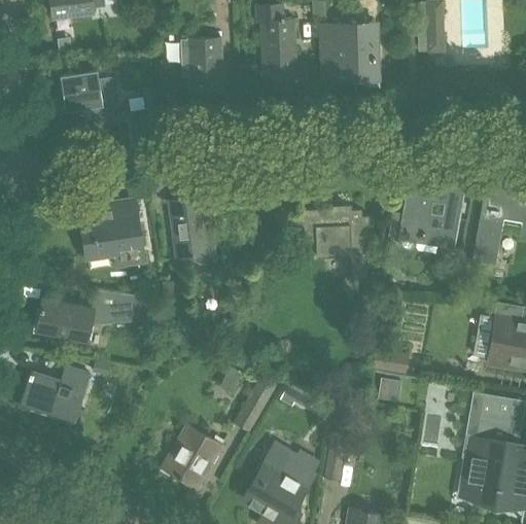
[(103,0),(48,0),(51,15),(93,10),(93,8),(105,7),(103,0)]
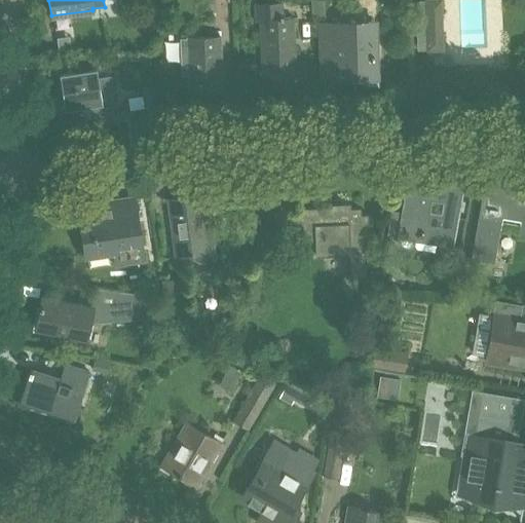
[(325,0),(311,0),(311,17),(325,16),(325,0)]
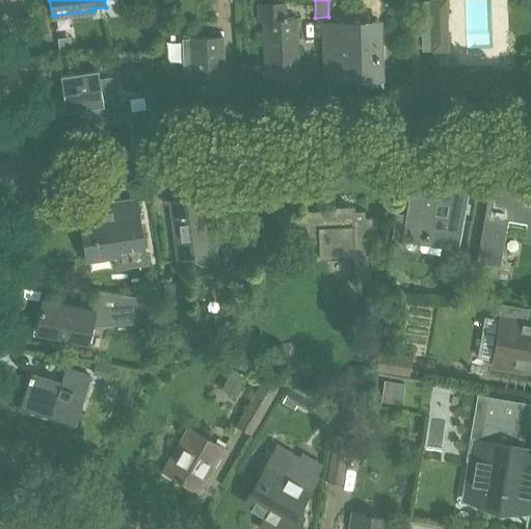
[(448,1),(429,1),(431,55),(450,54),(448,1)]
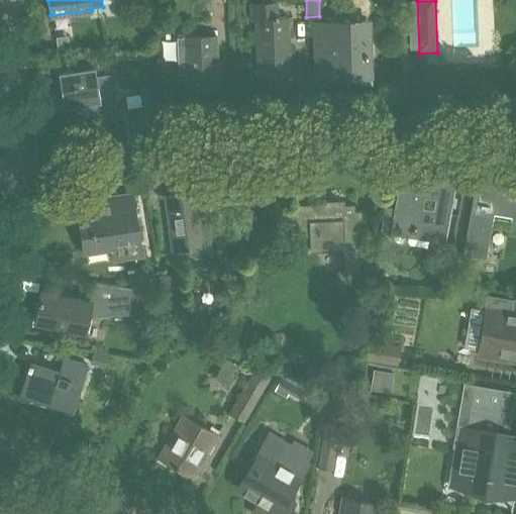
[(287,19),(277,19),(277,4),(251,5),(252,21),(256,21),(259,77),(271,76),(271,90),(290,89),(287,19)]
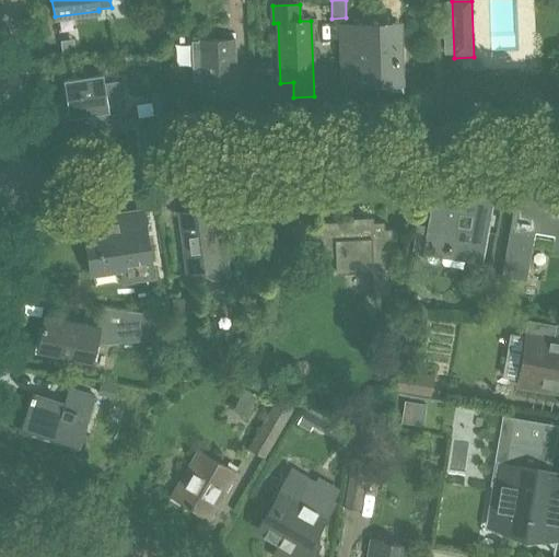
[(360,49),(361,86),(398,85),(397,22),(344,24),(345,49),(360,49)]
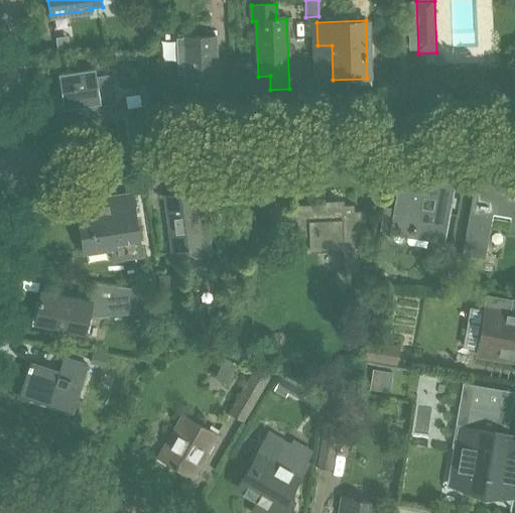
[(184,37),(184,39),(177,39),(178,76),(185,76),(185,91),(217,90),(216,36),(184,37)]
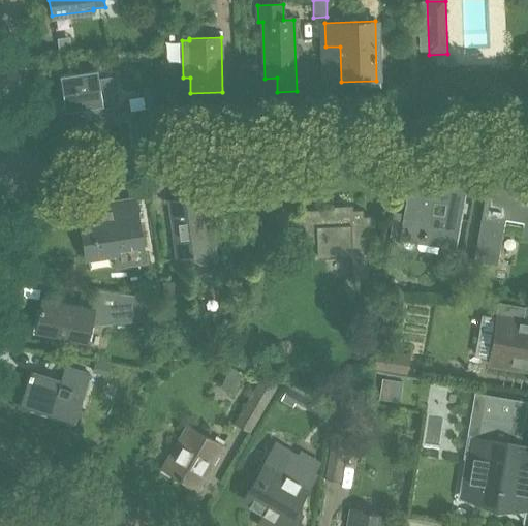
[(113,78),(97,80),(96,71),(61,78),(66,110),(88,106),(90,120),(119,116),(113,78)]
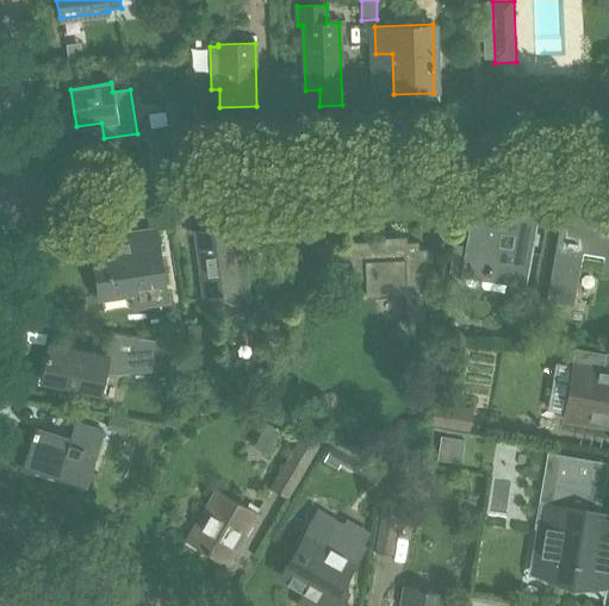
[(451,264),(465,267),(463,277),(524,288),(536,214),(520,212),(521,211),(477,202),(468,249),(454,247),(451,264)]
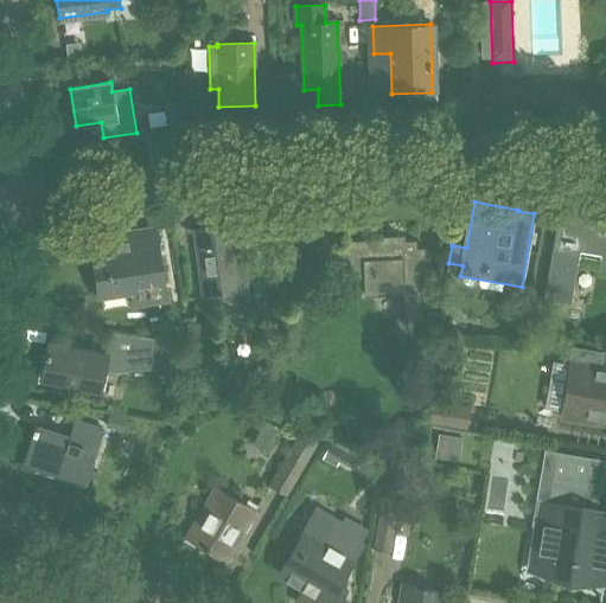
[(605,217),(560,210),(543,300),(571,305),(580,252),(601,256),(599,271),(605,271),(605,217)]
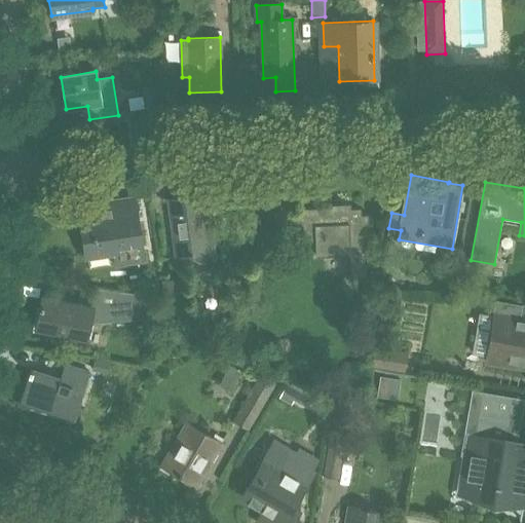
[(208,254),(199,196),(169,200),(176,258),(208,254)]
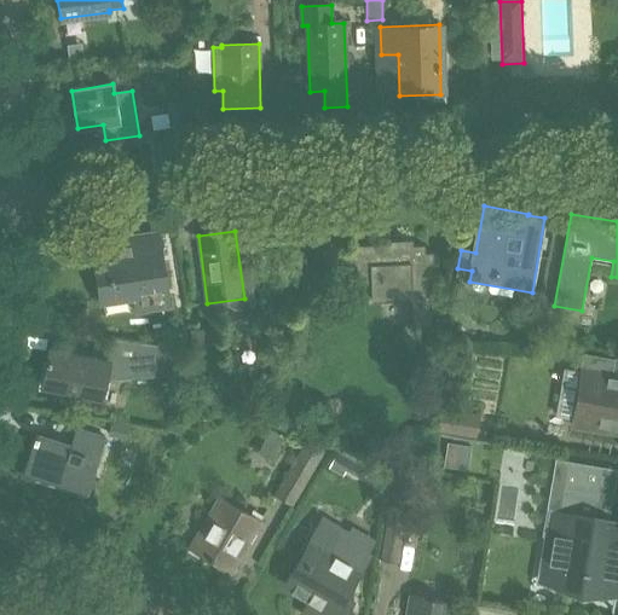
[(138,313),(168,308),(157,235),(130,239),(132,253),(94,259),(102,303),(136,299),(138,313)]
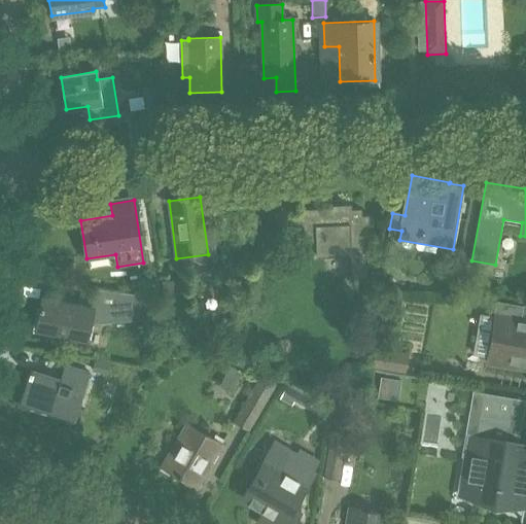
[(351,255),(352,277),(344,277),(346,304),(354,304),(352,278),(366,277),(364,240),(371,240),(369,216),(362,216),(361,210),(352,210),(351,206),(332,207),(332,209),(314,210),(315,224),(274,226),(275,230),(304,228),(305,243),(315,243),(316,257),(351,255)]
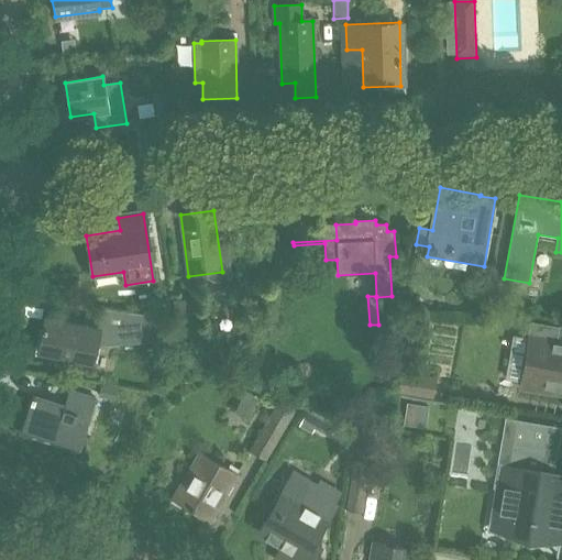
[(447,267),(445,284),(477,287),(478,280),(463,277),(464,268),(447,267)]
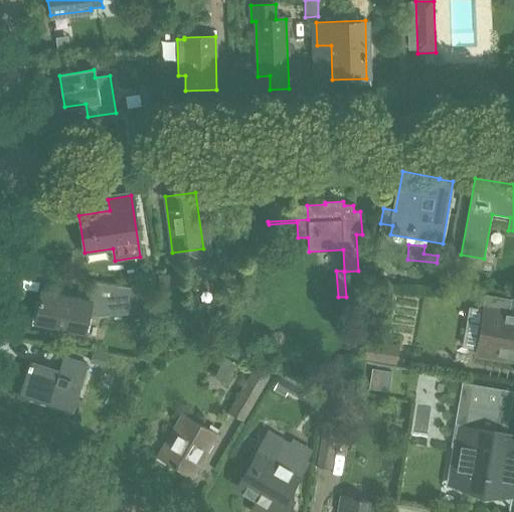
[(94,282),(90,301),(42,291),(36,322),(84,332),(88,319),(156,311),(158,293),(119,287),(94,282)]
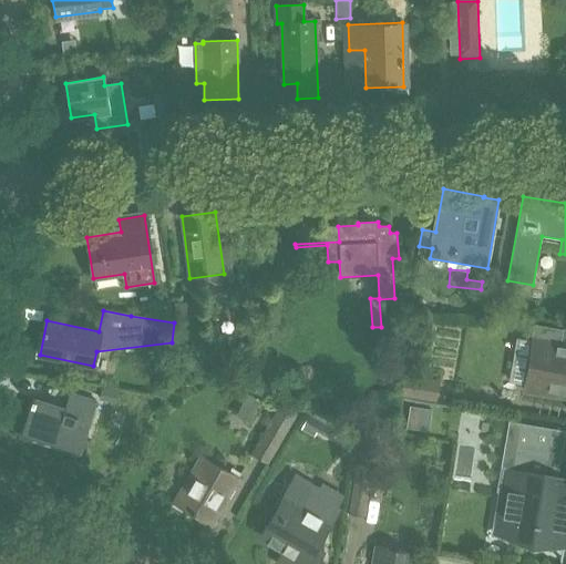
[(565,341),(556,340),(555,345),(533,340),(524,391),(565,398),(565,341)]
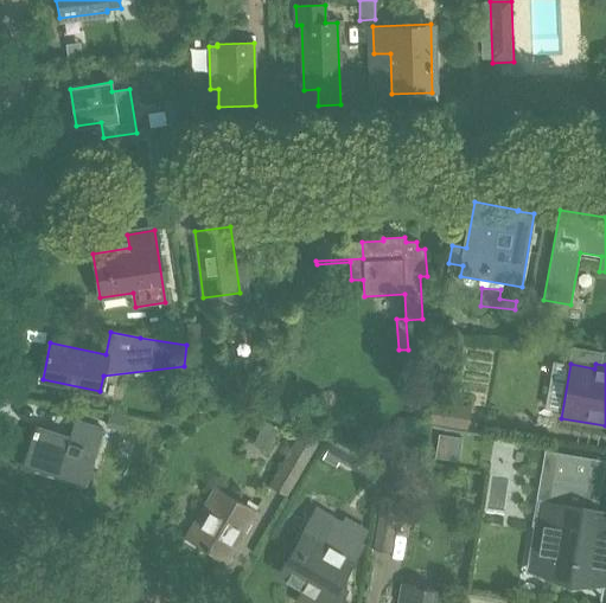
[(428,425),(469,431),(472,406),(432,401),(428,425)]
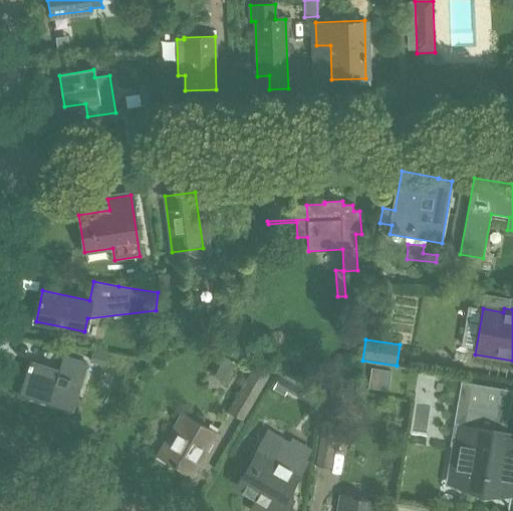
[(102,365),(105,357),(94,353),(91,361),(102,365)]
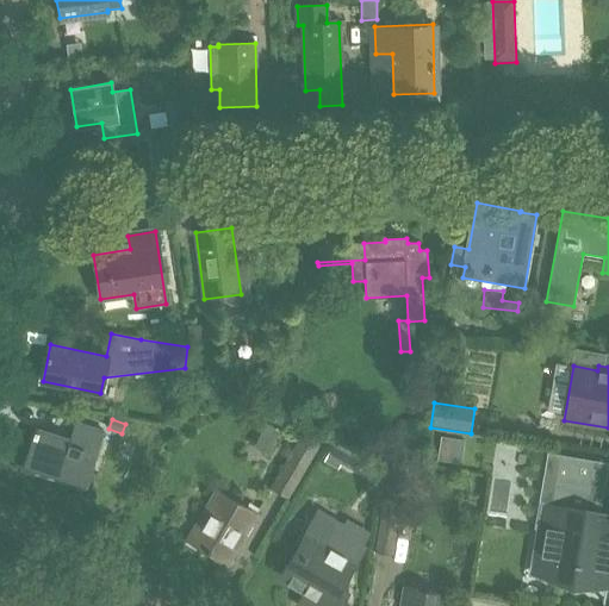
[(25,466),(37,470),(58,476),(56,482),(85,492),(104,433),(76,424),(70,442),(36,431),(25,466)]
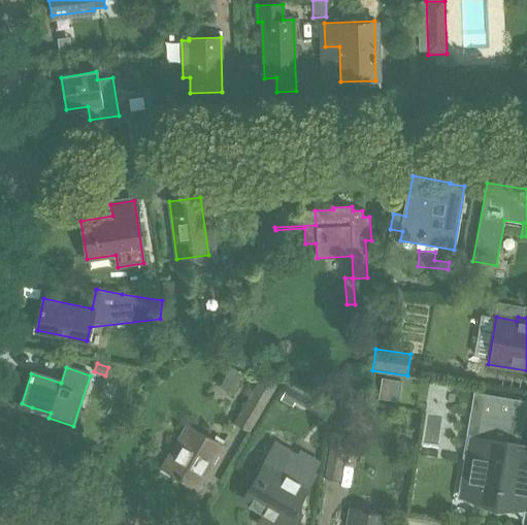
[(263,373),(233,424),(250,434),(280,383),(263,373)]
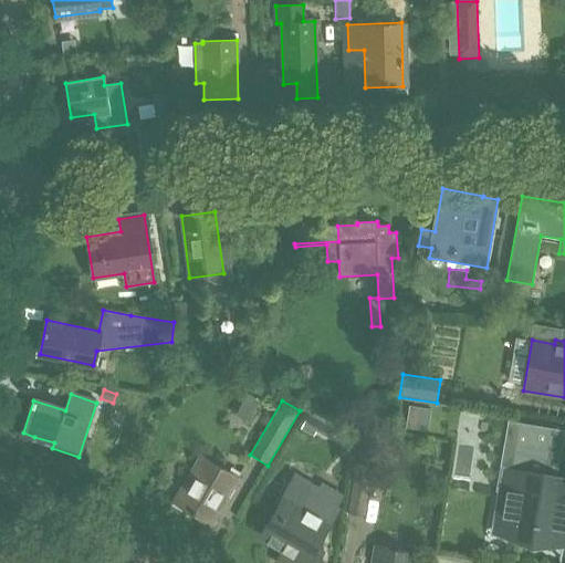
[(259,428),(271,410),(260,403),(248,420),(259,428)]
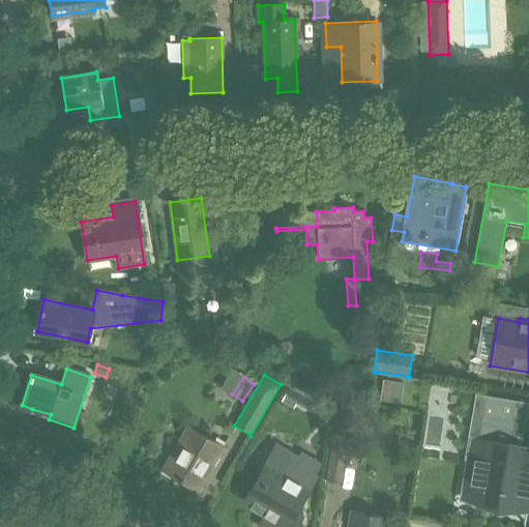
[(404,384),(383,381),(380,402),(401,405),(404,384)]
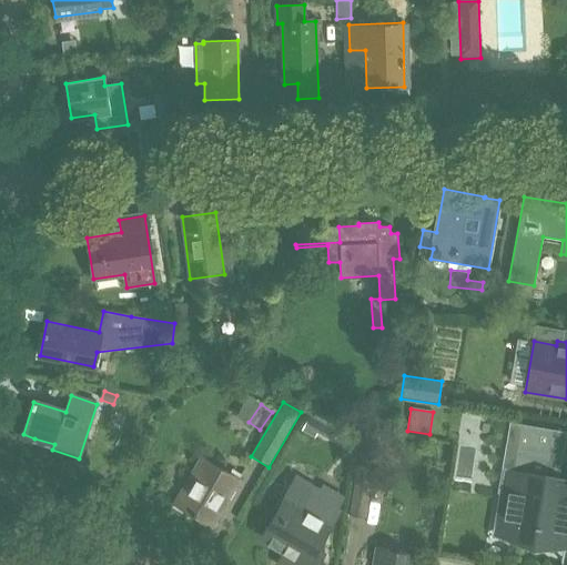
[(324,420),(323,420),(311,413),(302,430),(315,437),(317,433),(324,420)]
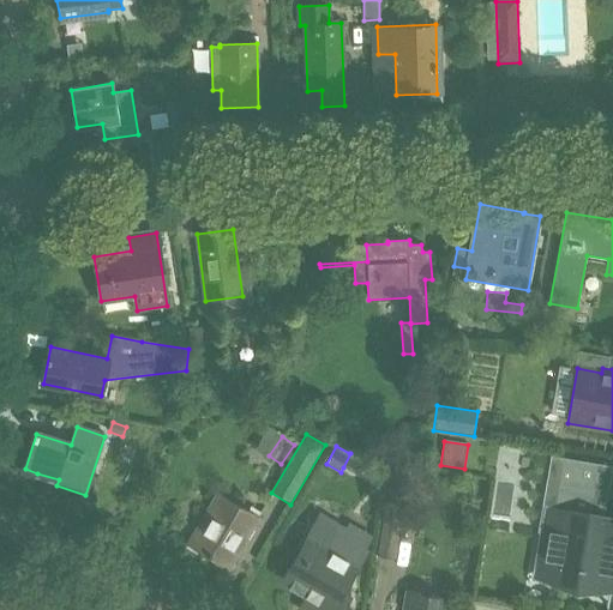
[(553,457),(544,509),(540,531),(550,533),(547,549),(562,551),(557,583),(602,590),(612,529),(612,520),(593,518),(601,465),(553,457)]
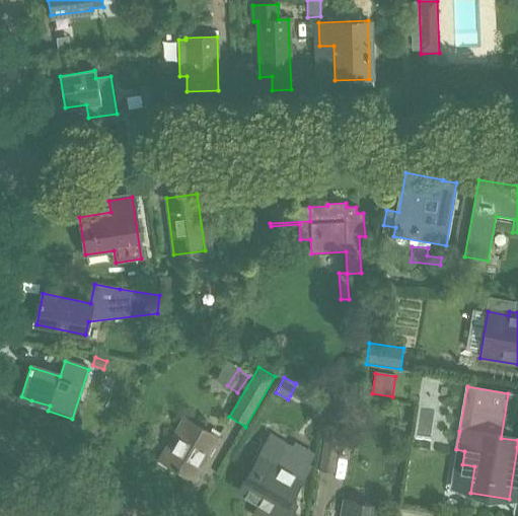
[(210,432),(185,418),(159,461),(194,482),(219,438),(221,434),(212,429),(210,432)]
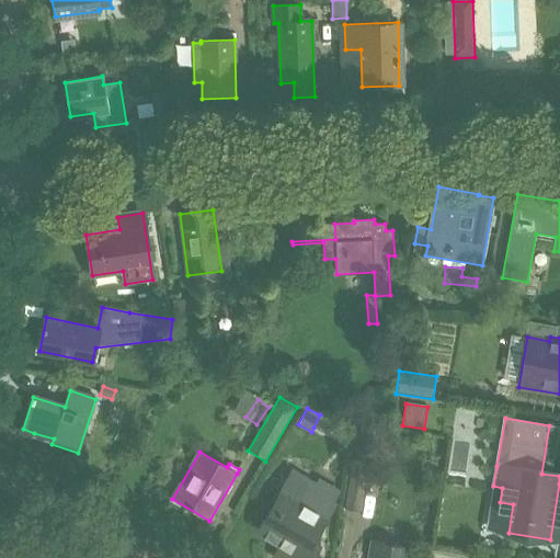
[(343,509),(361,512),(369,469),(351,466),(343,509)]
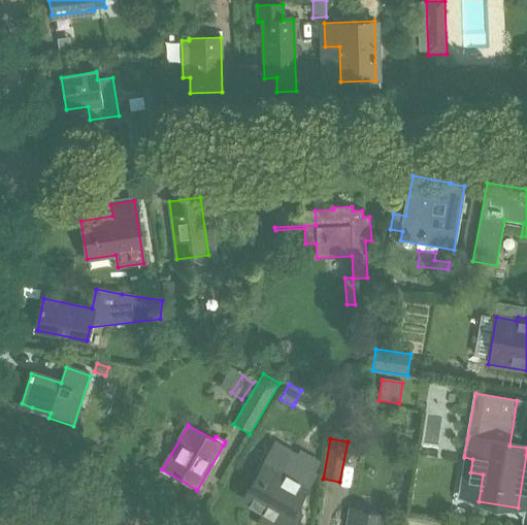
[(295,524),(301,517),(292,512),(305,488),(264,463),(243,500),(273,518),(268,524),(295,524)]
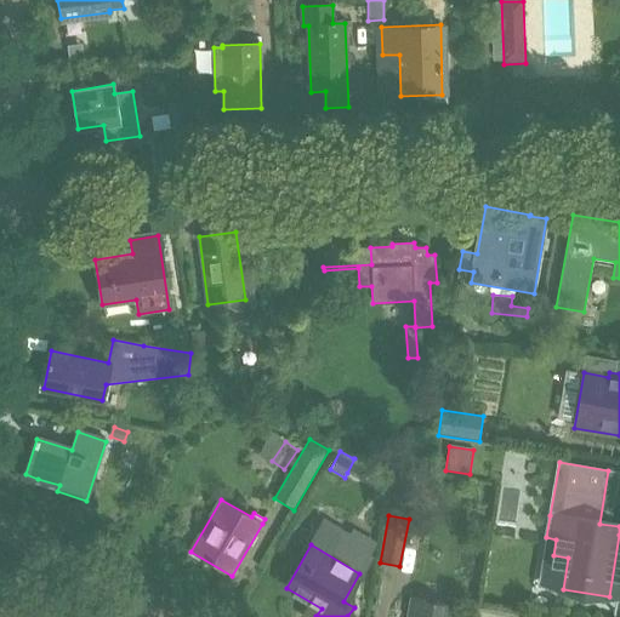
[(451,616),(454,605),(413,598),(409,616),(451,616)]
